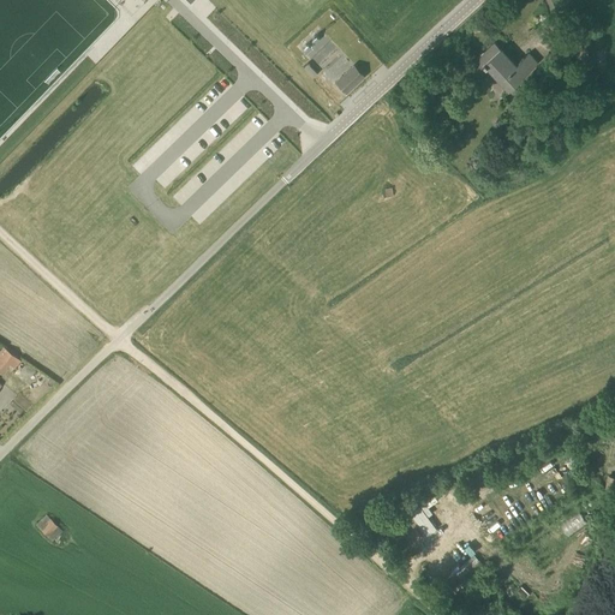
[(495,41),(470,65),(479,75),(487,66),(508,90),(538,63),(529,53),(515,65),(511,58),(496,43),(496,42),(495,41)]
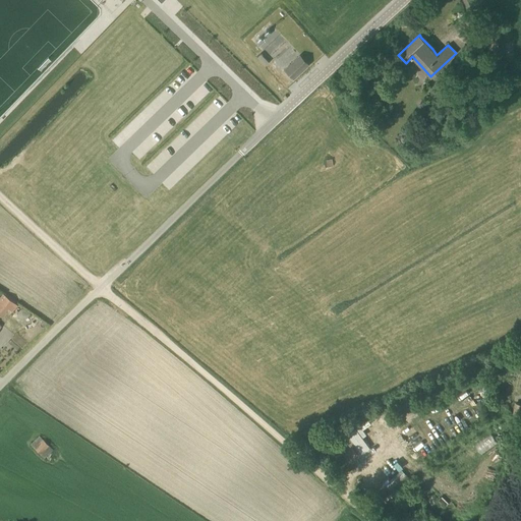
[(498,36),(489,39),(495,55),(503,53),(498,36)]
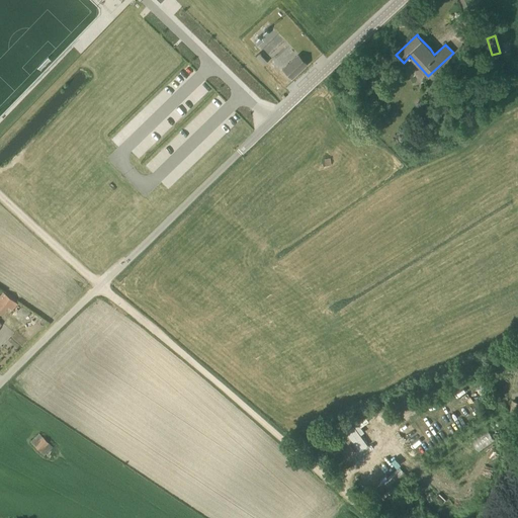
[(292,78),(307,64),(298,55),(284,69),(292,78)]
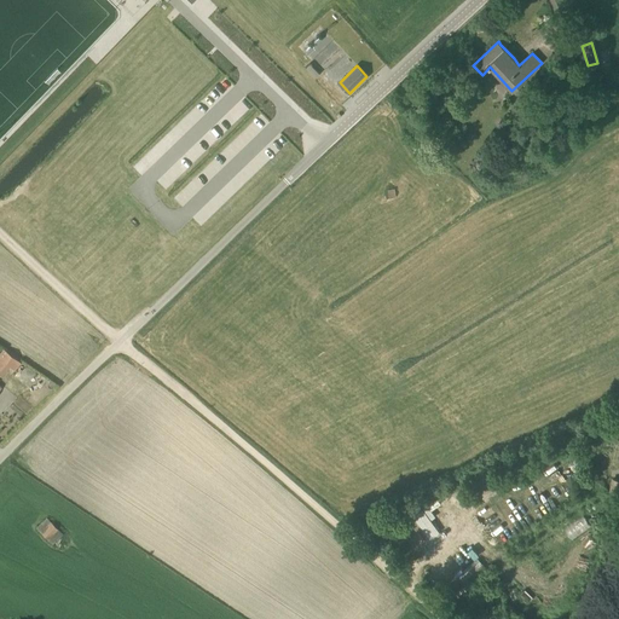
[(335,86),(330,90),(340,100),(345,97),(335,86)]
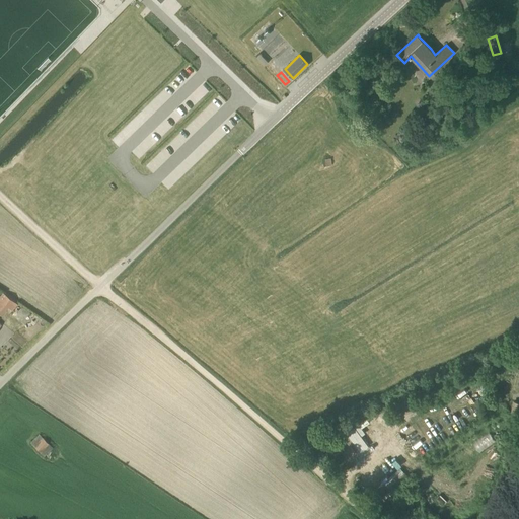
[(274,83),(260,97),(265,102),(279,88),(274,83)]
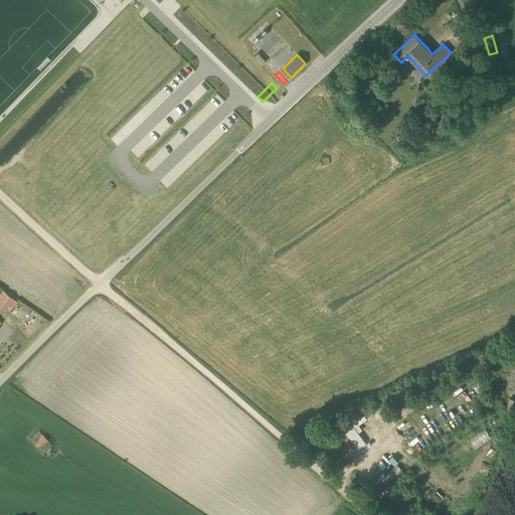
[(3,290),(0,294),(0,310),(3,313),(8,306),(12,309),(18,302),(14,299),(3,290)]
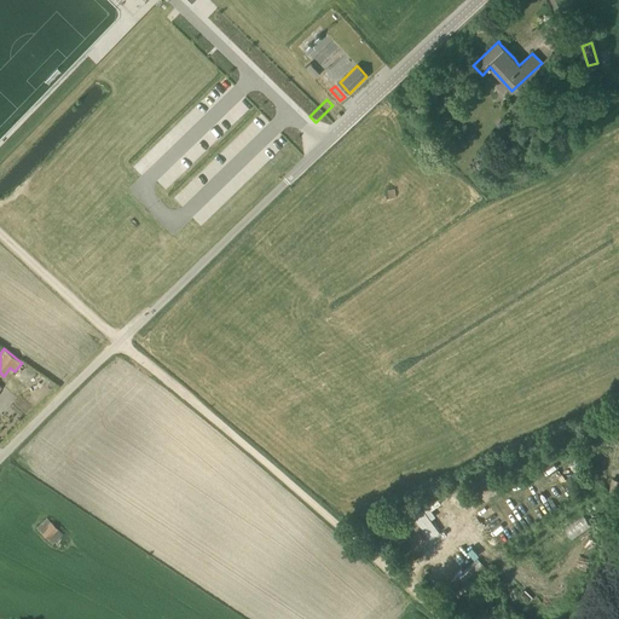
[(618,476),(607,478),(609,497),(612,497),(612,499),(618,499),(618,496),(618,476)]
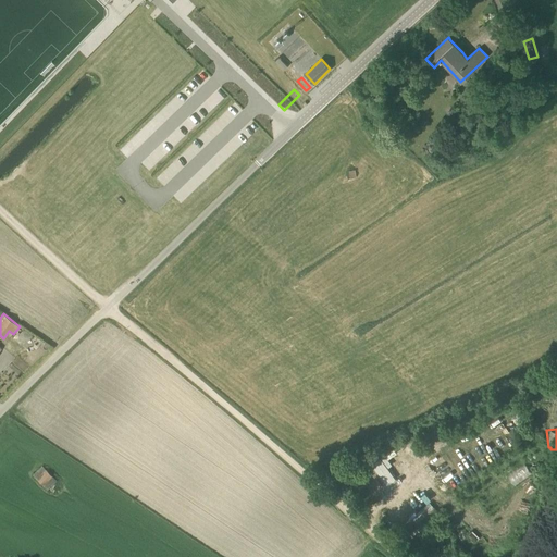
[(397,457),(392,461),(401,472),(407,468),(397,457)]
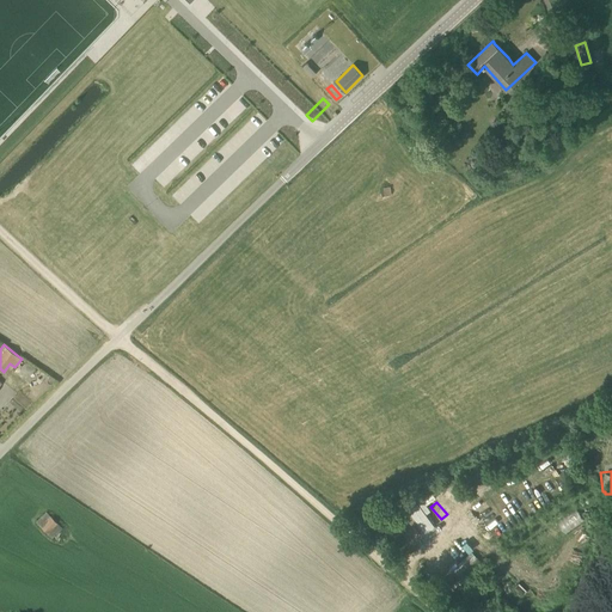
[(567,533),(585,519),(577,509),(560,524),(567,533)]
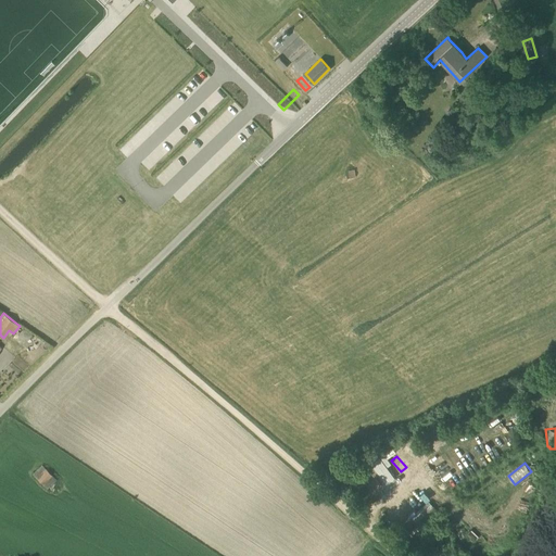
[(46,469),(37,478),(43,484),(52,475),(46,469)]
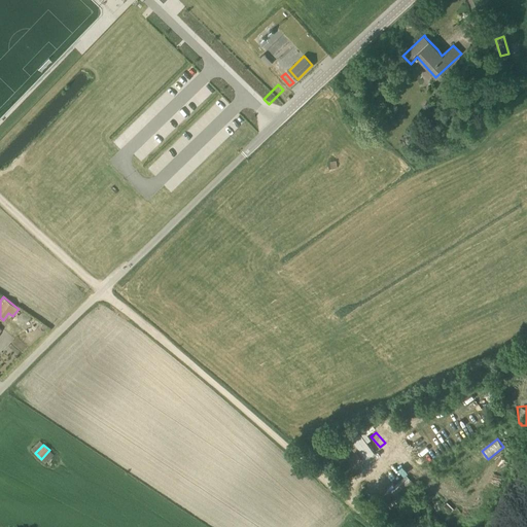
[(357,445),(347,452),(350,457),(360,449),(357,445)]
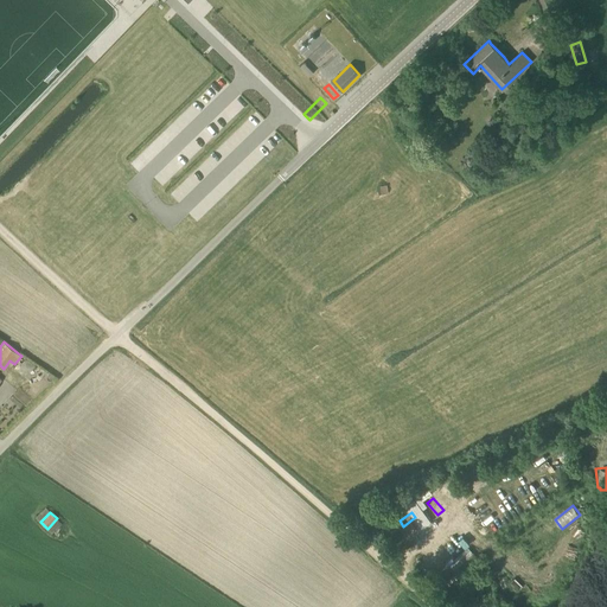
[(411,540),(423,528),(417,523),(406,534),(411,540)]
